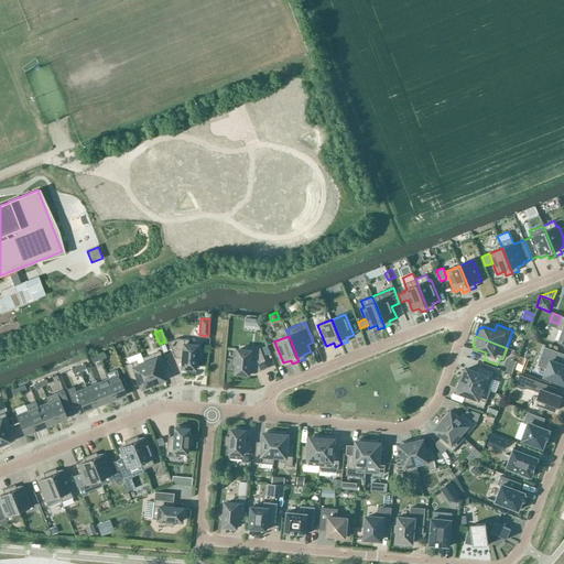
[(169,343),(173,353),(182,354),(181,368),(184,368),(183,371),(192,371),(192,369),(194,369),(195,361),(198,362),(199,354),(196,353),(196,346),(188,345),(188,339),(177,338),(169,343)]
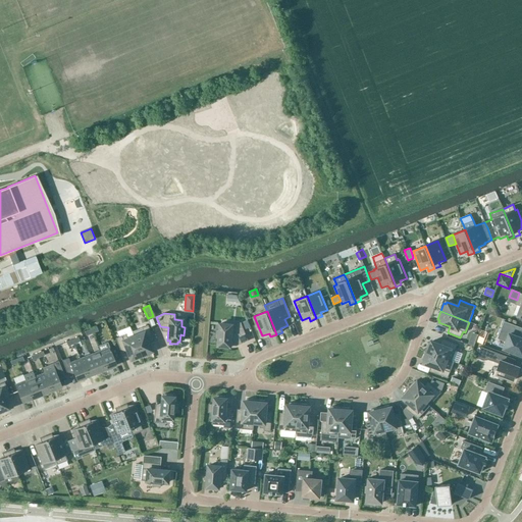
[(521,337),(516,335),(519,327),(504,321),(498,338),(507,342),(504,349),(521,355),(521,337)]
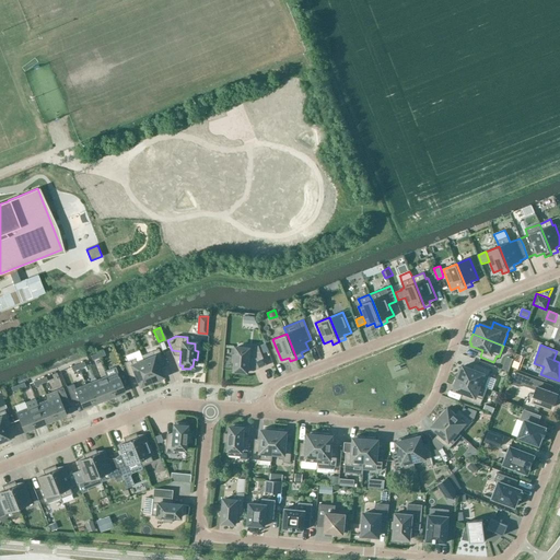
[(247,372),(247,369),(253,368),(254,371),(266,365),(258,346),(252,349),(236,348),(235,354),(232,354),(231,363),(235,363),(234,371),(236,371),(236,374),(245,374),(245,372),(247,372)]
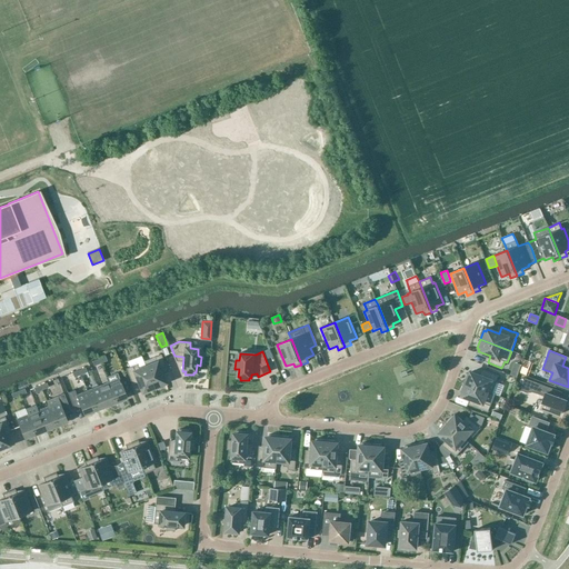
[(146,367),(155,390),(163,386),(162,383),(165,382),(160,371),(167,368),(161,355),(155,358),(156,362),(146,367)]
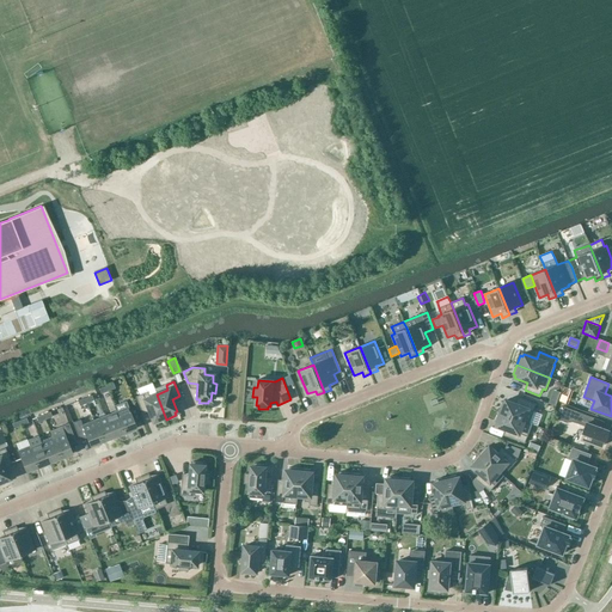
[(142,393),(135,397),(141,411),(148,409),(153,422),(155,421),(157,423),(166,420),(157,395),(150,397),(147,392),(142,393)]
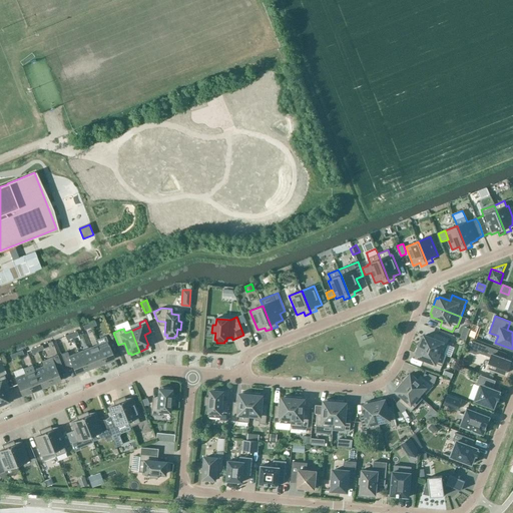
[(418,345),(444,355),(447,345),(449,339),(437,334),(435,340),(424,336),(424,338),(421,337),(418,345)]
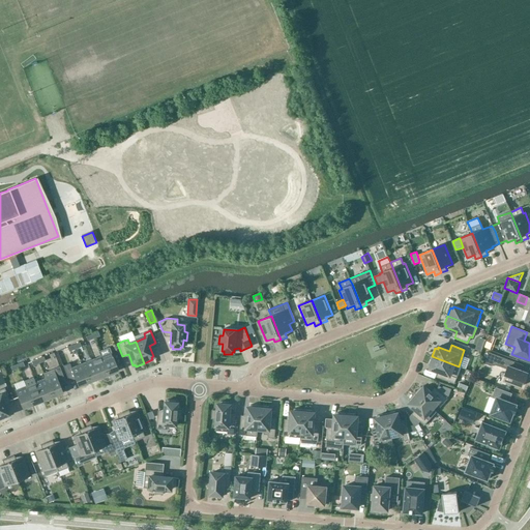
[(98,351),(100,357),(108,375),(118,371),(109,347),(98,351)]
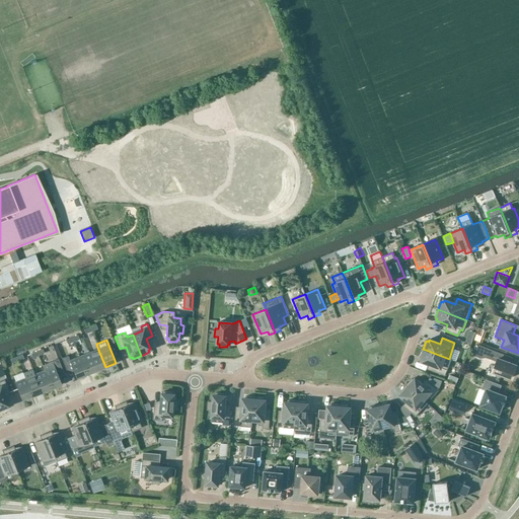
[(478,345),(473,356),(480,358),(486,358),(497,362),(495,366),(496,366),(494,372),(511,378),(513,373),(514,373),(517,365),(511,363),(500,359),(502,354),(478,345)]
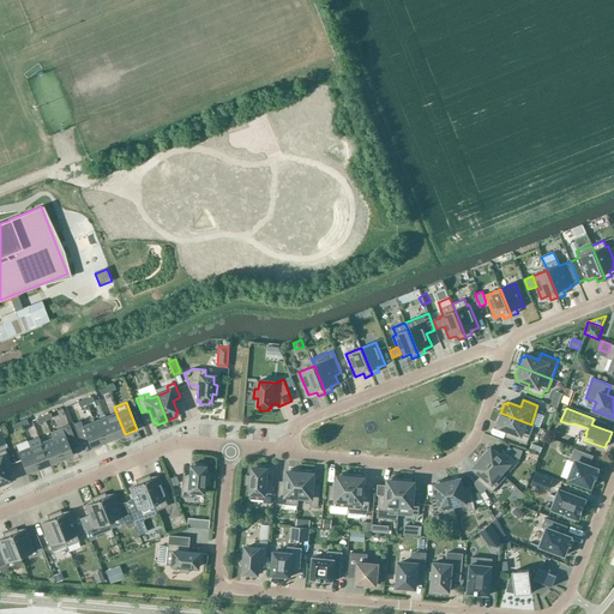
[(531,425),(500,413),(497,423),(499,425),(498,427),(511,432),(509,438),(527,445),(534,426),(531,425)]
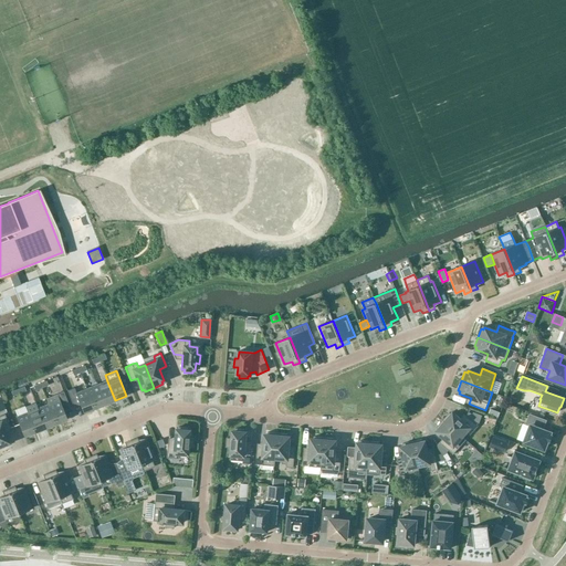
[(97,385),(105,405),(115,400),(107,381),(97,385)]
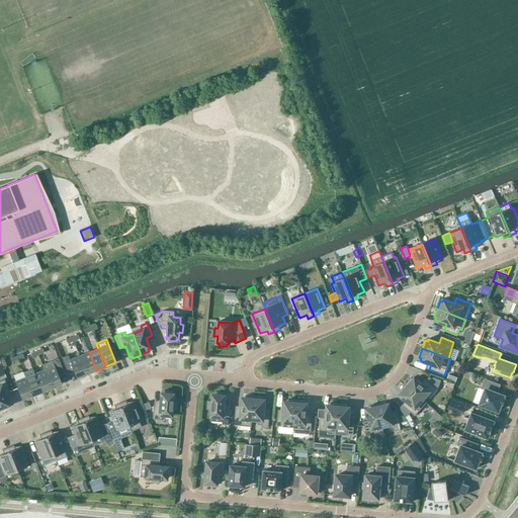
[(89,352),(79,356),(86,374),(96,370),(89,352)]
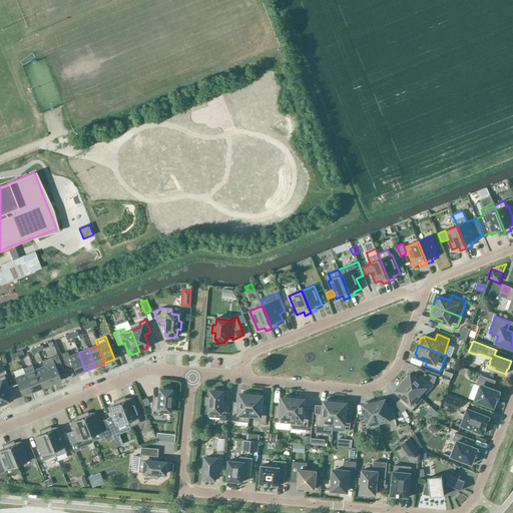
[(67,353),(61,355),(66,370),(73,367),(75,375),(85,371),(78,353),(68,357),(67,353)]
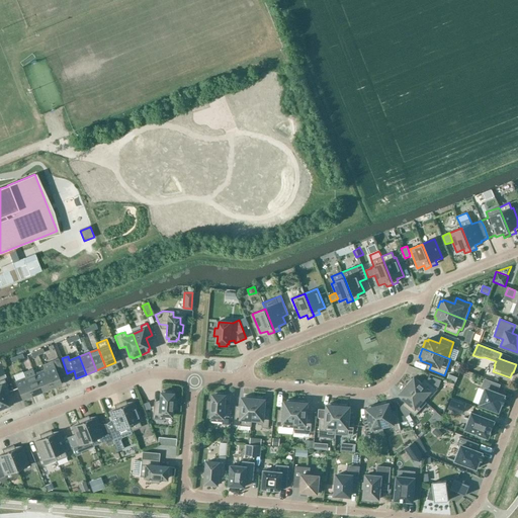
[(64,374),(58,358),(41,364),(45,370),(52,387),(61,384),(58,376),(64,374)]
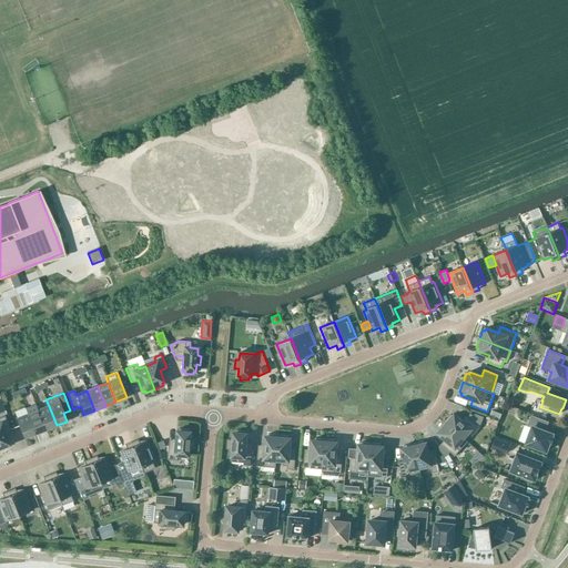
[(28,414),(36,434),(46,429),(38,411),(36,404),(24,408),(28,414)]
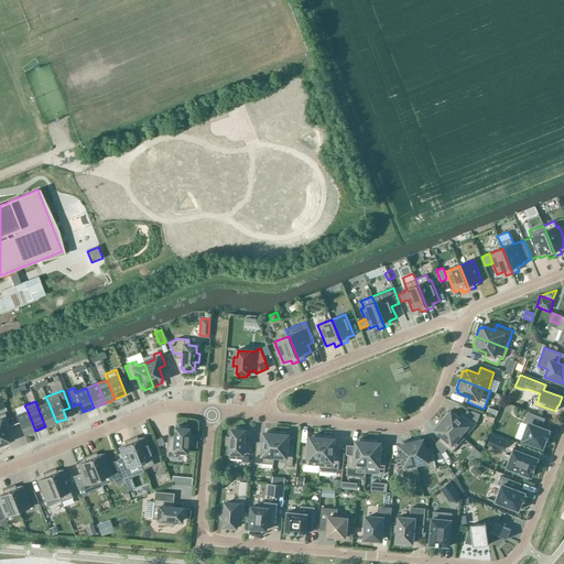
[(56,422),(49,403),(38,408),(45,426),(56,422)]
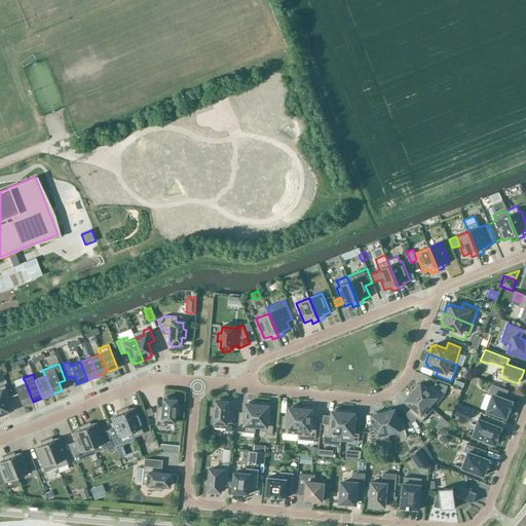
[(417,383),(411,390),(428,406),(433,402),(436,405),(444,397),(448,384),(440,381),(439,383),(436,382),(434,387),(429,391),(420,384),(419,385),(417,383)]
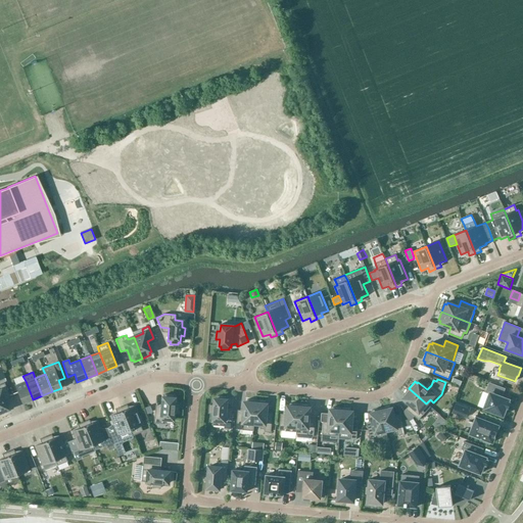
[(33,399),(26,381),(15,385),(22,403),(33,399)]
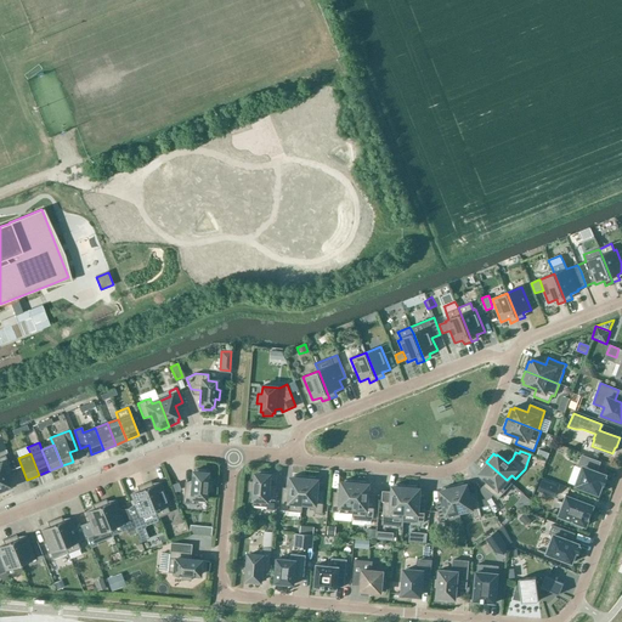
[(0,457),(0,493),(9,491),(7,487),(10,487),(4,474),(11,470),(5,456),(0,457)]
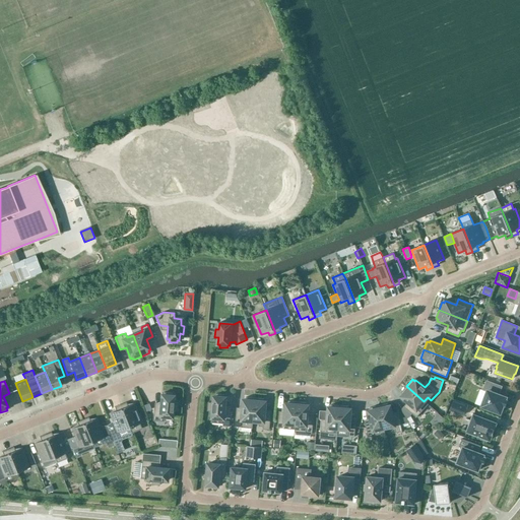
[(492,409),(491,411),(498,413),(499,412),(500,413),(504,404),(505,405),(506,404),(507,401),(507,400),(505,399),(506,397),(499,394),(502,387),(486,381),(483,390),(488,391),(481,406),(492,409)]
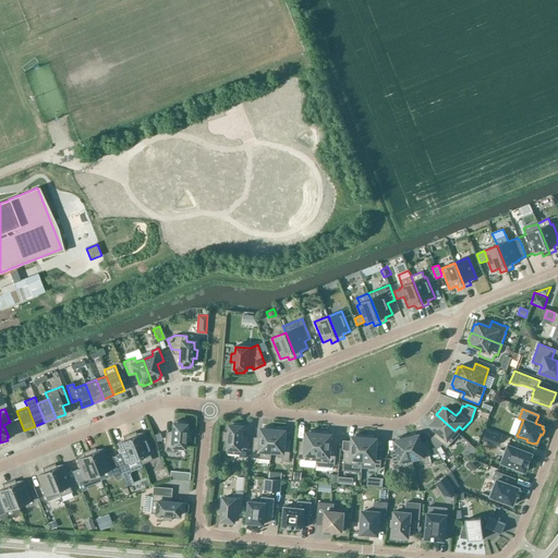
[(455,431),(436,414),(429,422),(432,424),(431,425),(440,434),(436,438),(446,447),(458,434),(455,431)]
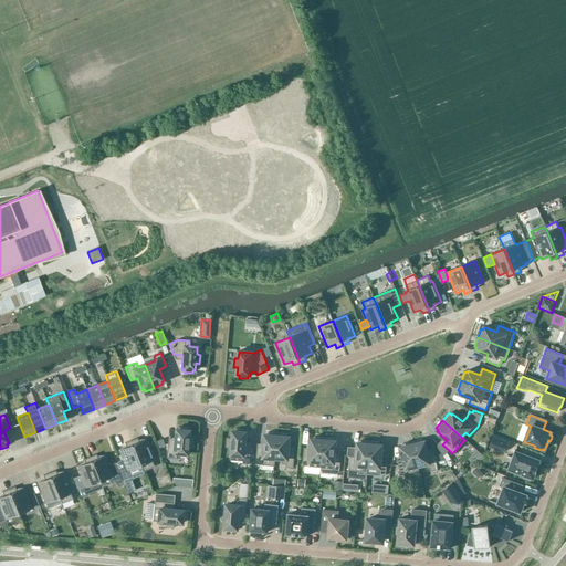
[(187,454),(187,447),(192,448),(194,439),(188,438),(189,431),(187,431),(187,428),(178,427),(178,430),(176,430),(175,444),(168,443),(166,458),(178,459),(178,453),(187,454)]
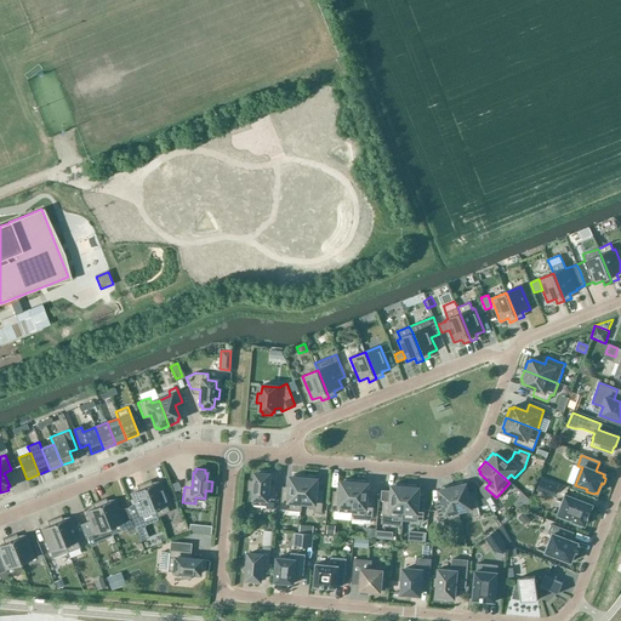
[(269,474),(267,474),(268,472),(258,471),(258,473),(255,473),(255,482),(249,480),(248,491),(254,491),(254,506),(267,506),(267,508),(274,510),(275,491),(268,490),(269,474)]
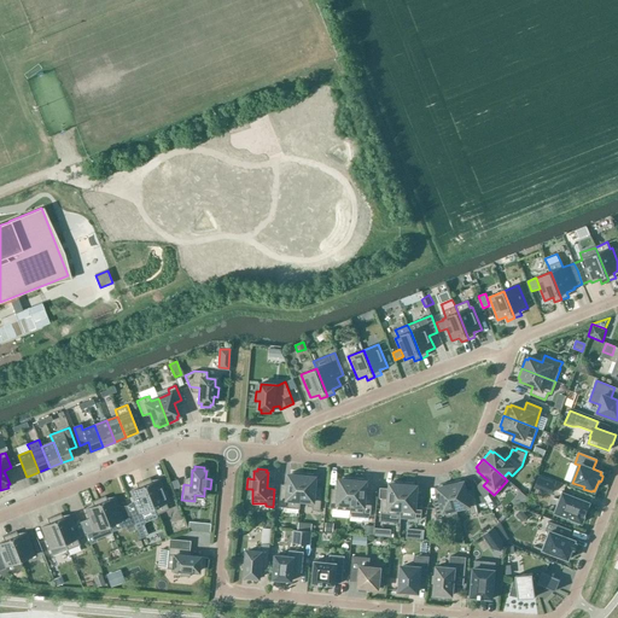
[(301,501),(303,473),(292,472),(292,476),(290,474),(289,489),(281,489),(279,507),(299,509),(301,501)]
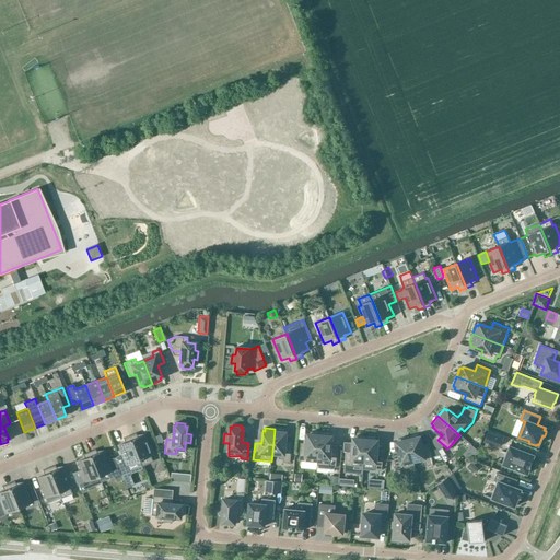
[(284,430),(275,429),(272,454),(279,454),(279,459),(283,459),(283,462),(290,463),(292,446),(286,445),(287,432),(284,432),(284,430)]
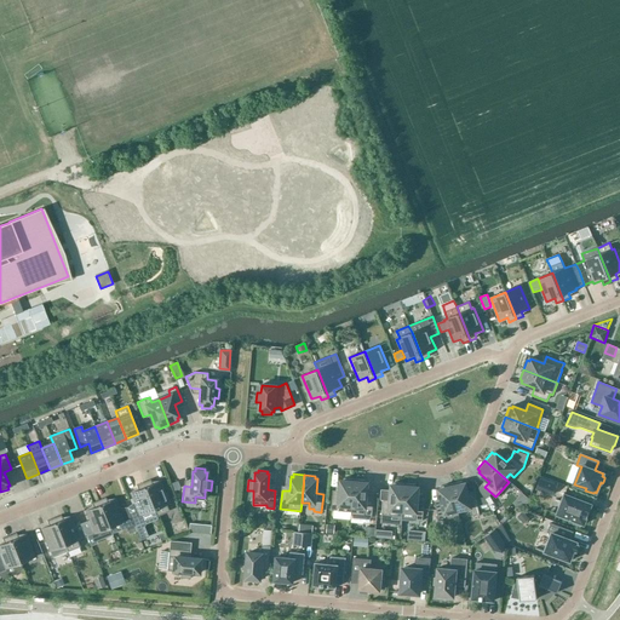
[(331,510),(351,512),(355,480),(344,478),(344,481),(342,481),(340,495),(333,494),(331,510)]
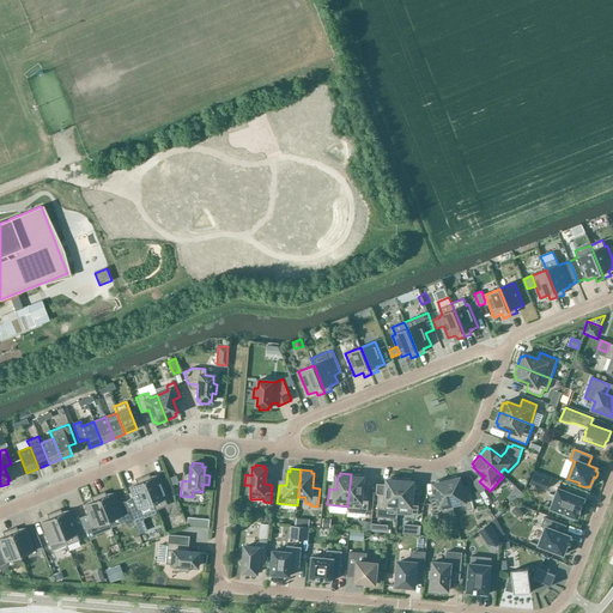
[(141,477),(155,510),(167,505),(164,499),(167,498),(158,475),(150,479),(149,474),(141,477)]
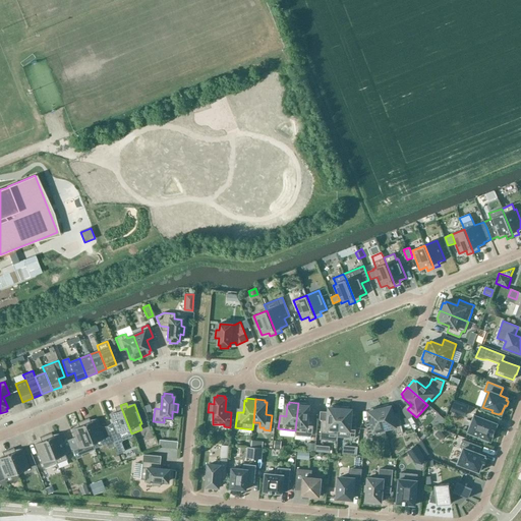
[(298,403),(295,430),(295,432),(313,435),(314,418),(307,418),(308,406),(306,406),(307,404),(298,403)]
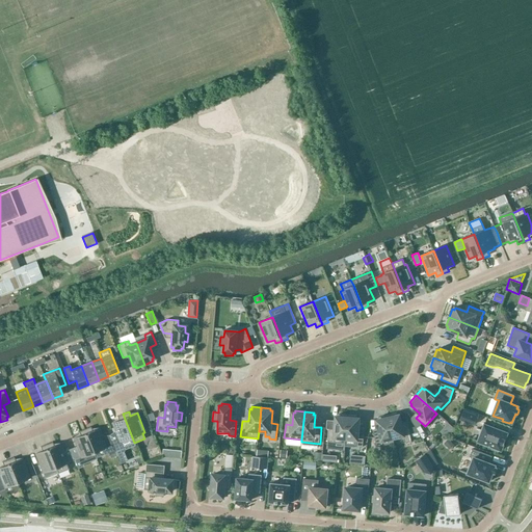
[(460,420),(474,425),(477,416),(463,411),(460,420)]
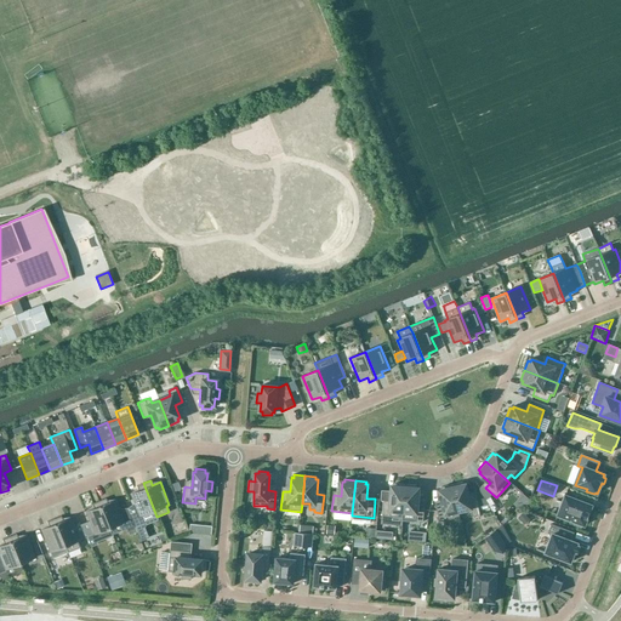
[(135,506),(127,510),(135,527),(136,528),(136,531),(144,528),(146,525),(158,520),(157,517),(143,483),(136,486),(138,490),(130,494),(135,506)]
